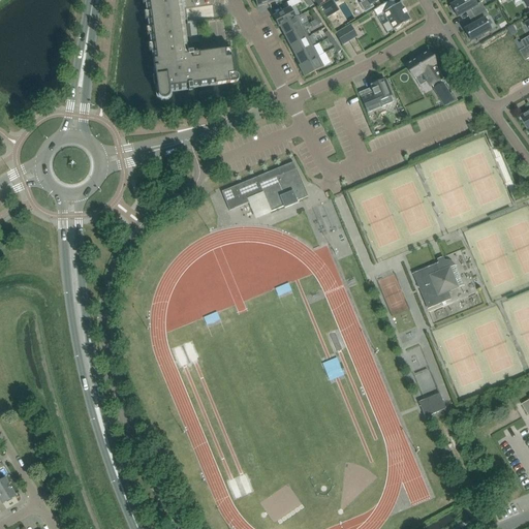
[(185,28),(181,0),(145,0),(158,93),(158,96),(159,97),(159,98),(160,99),(162,100),(165,100),(167,98),(169,96),(169,95),(169,94),(169,91),(188,89),(188,91),(193,91),(192,88),(229,84),(228,75),(234,74),(231,58),(226,58),(225,51),(198,54),(197,44),(187,45),(186,36),(189,35),(188,27),(185,28)]
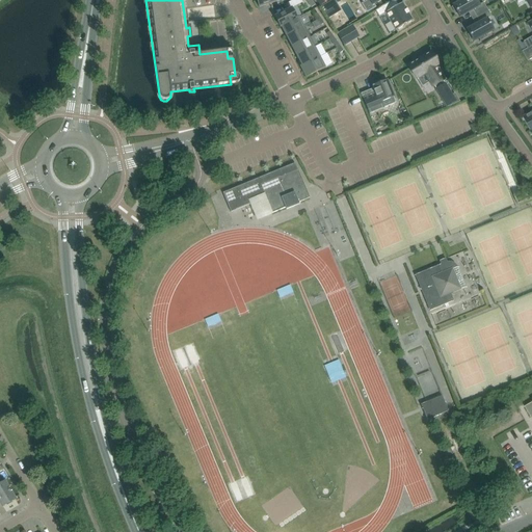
[(339,0),(333,0),(319,8),(322,14),(341,2),(339,0)]
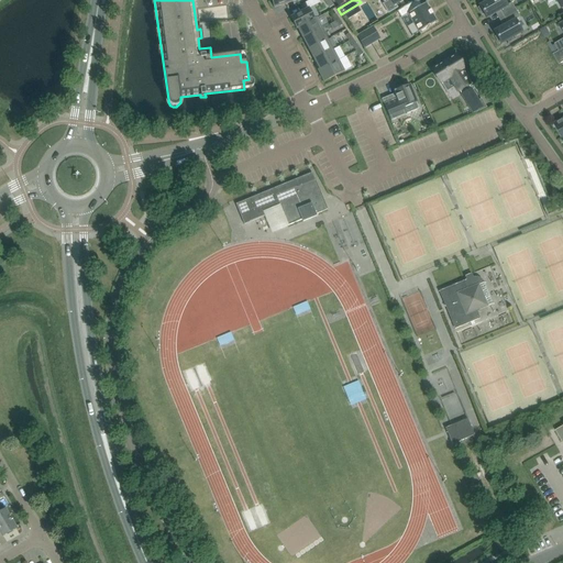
[(389,0),(383,4),(388,13),(398,8),(396,4),(403,0),(389,0)]
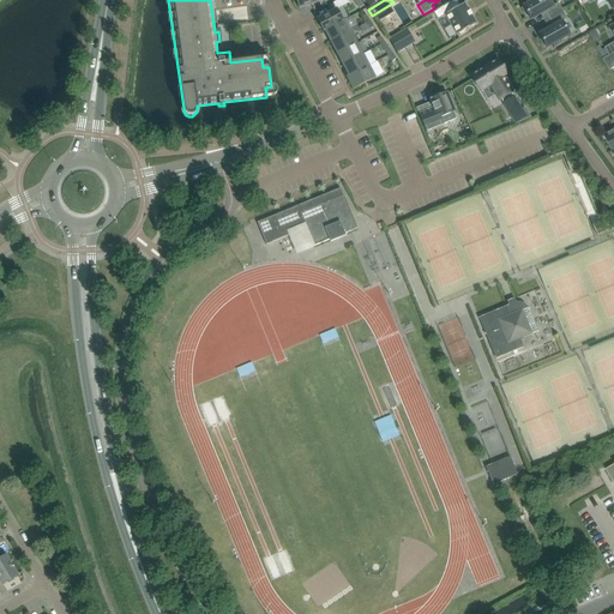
[(457,35),(459,34),(459,35),(467,31),(465,30),(476,24),(464,4),(461,6),(456,0),(453,0),(433,12),(438,20),(444,30),(451,25),(457,35)]
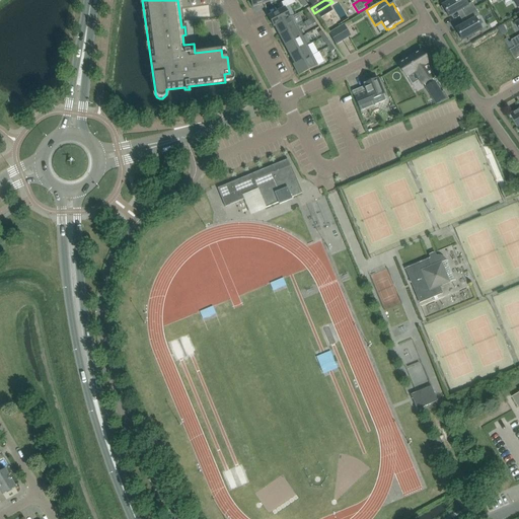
[(467,5),(464,0),(448,0),(447,0),(448,2),(442,5),(443,7),(441,7),(445,13),(446,12),(449,16),(461,10),(464,16),(475,9),(472,3),(467,5)]
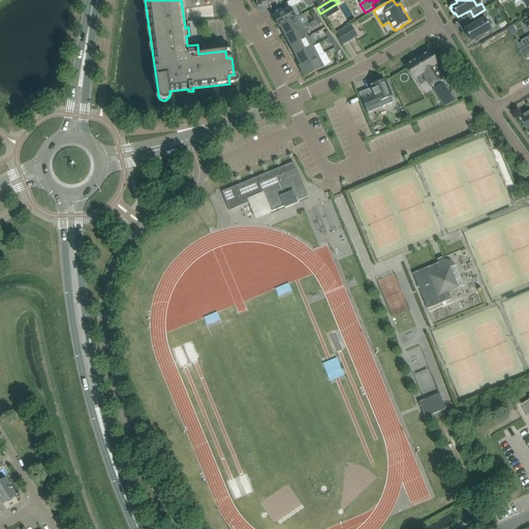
[(296,19),(294,18),(289,8),(273,17),(279,28),(280,27),(280,26),(296,19)]
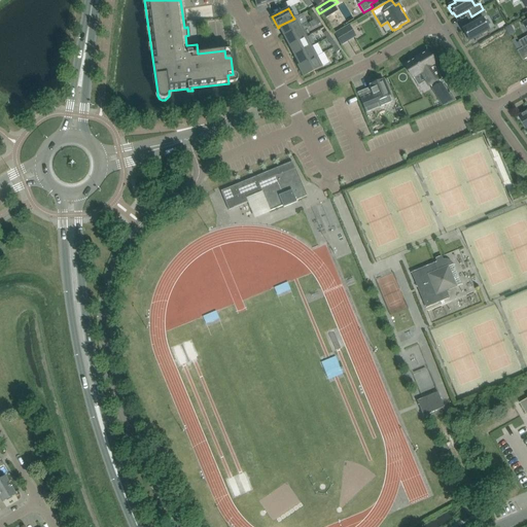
[(476,23),(462,30),(465,34),(464,35),(467,40),(468,40),(469,41),(475,38),(476,39),(483,35),(483,33),(489,30),(483,19),(487,16),(483,9),(471,16),(476,23)]
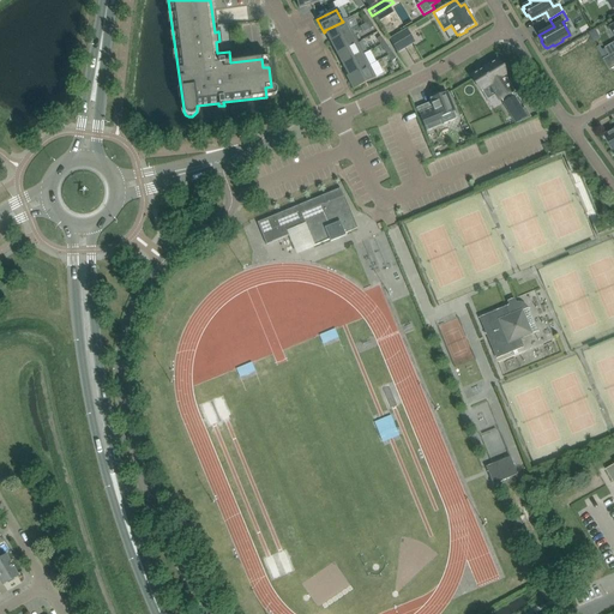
[(342,20),(343,22),(325,30),(325,31),(331,42),(351,31),(345,19),(342,20)]
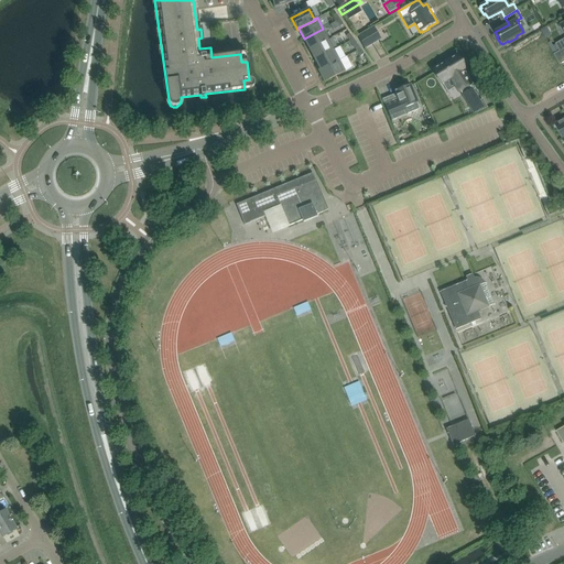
[(373,26),(357,36),(365,50),(381,40),(373,26)]
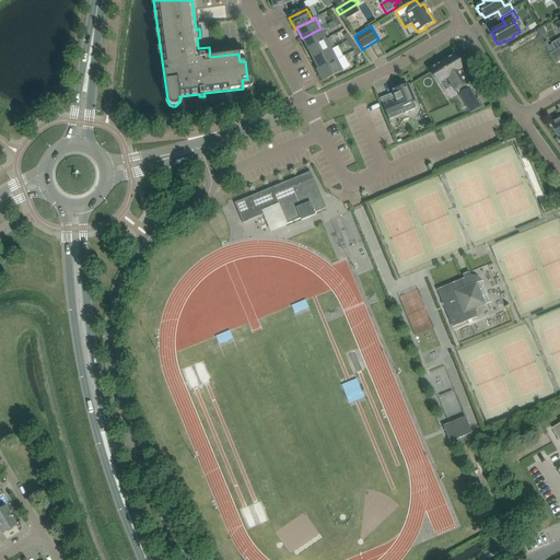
[(324,41),(327,39),(321,28),(302,38),(307,49),(324,41)]
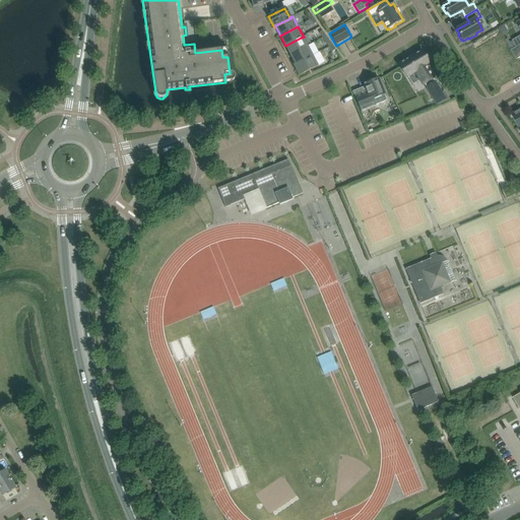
[(285,46),(290,55),(306,47),(305,47),(301,38),(285,46)]
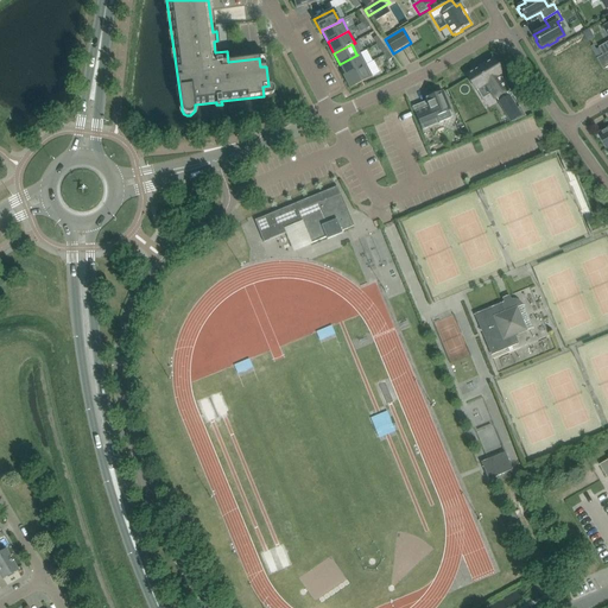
[(607,52),(605,56),(597,59),(605,70),(607,67),(607,52)]
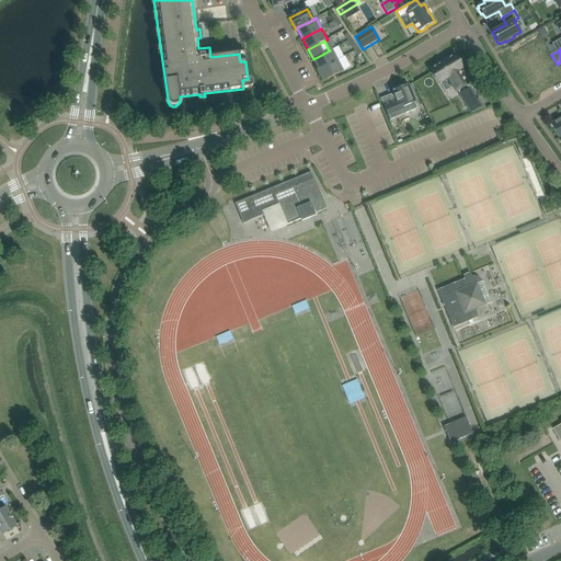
[(332,49),(329,50),(330,50),(313,59),(319,69),(319,70),(338,60),(332,49)]
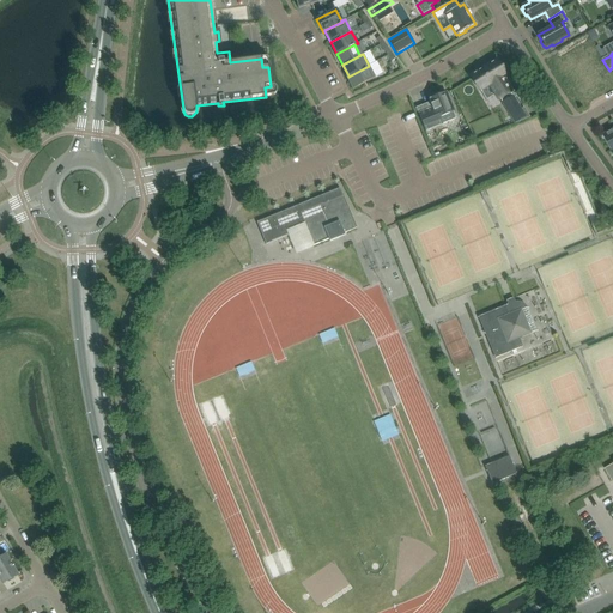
[(501,99),(511,93),(513,92),(503,77),(505,76),(496,61),(481,70),(480,68),(473,73),(473,74),(472,76),(480,90),(490,85),(496,95),(499,101),(501,99)]
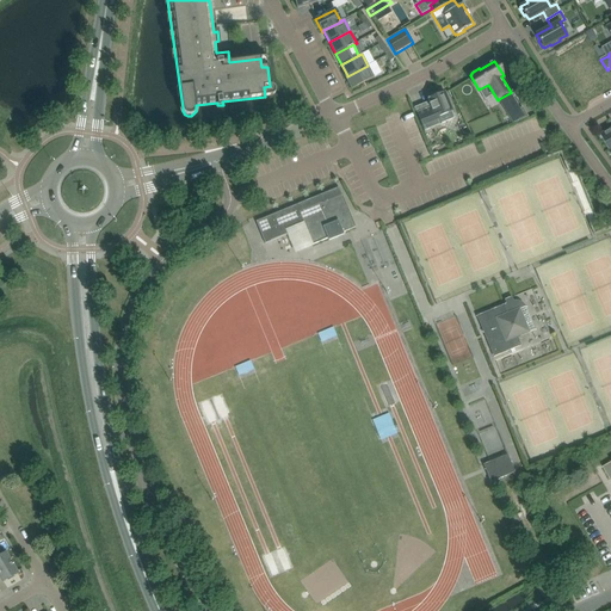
[(352,88),(375,78),(375,76),(369,65),(368,66),(347,76),(347,75),(346,76),(352,88)]
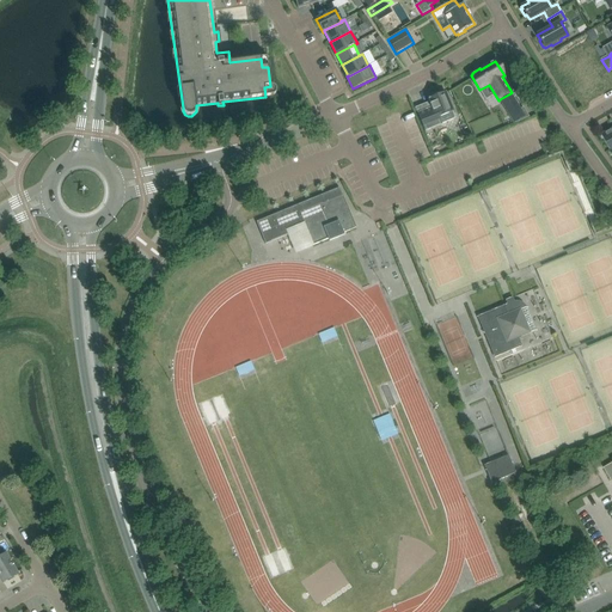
[(424,111),(417,114),(420,118),(422,126),(424,132),(456,118),(453,112),(445,92),(435,97),(429,99),(428,99),(428,101),(429,101),(429,103),(422,105),(424,111)]
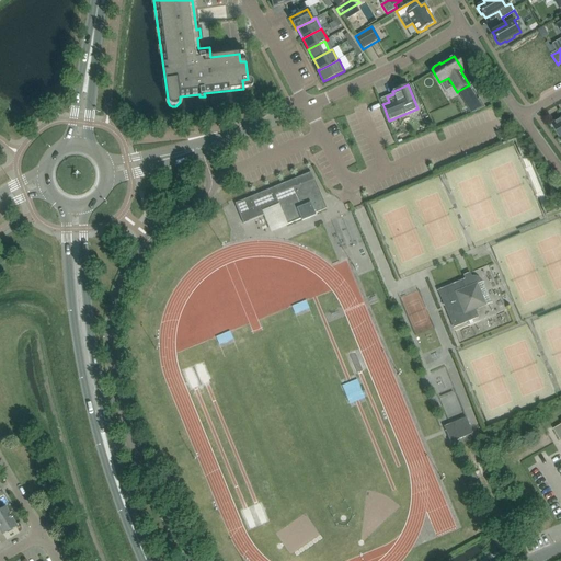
[(471,113),(485,107),(480,99),(477,100),(467,106),(471,113)]
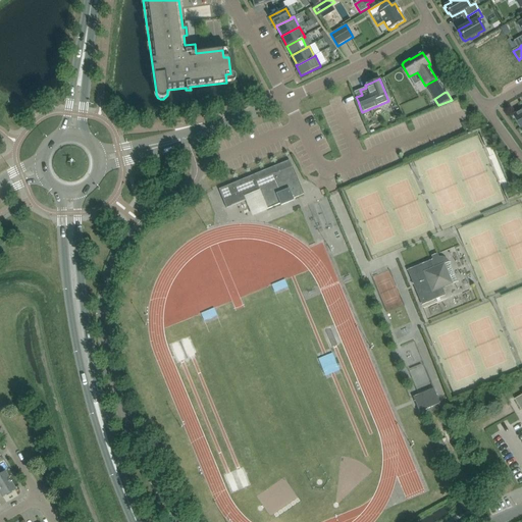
[(267,210),(280,204),(280,206),(294,201),(293,199),(304,194),(296,174),(295,174),(290,160),(218,190),(226,208),(247,200),(246,198),(260,193),(267,210)]
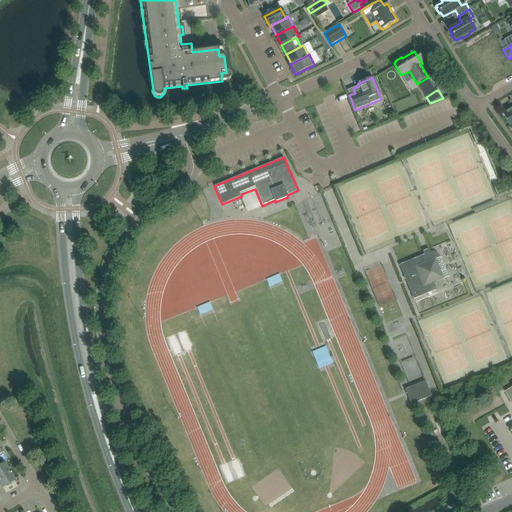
[(399,265),(411,293),(417,291),(420,297),(437,290),(434,282),(443,278),(435,259),(440,257),(439,255),(438,254),(436,253),(434,252),(432,252),(430,252),(423,256),(422,255),(399,265)]
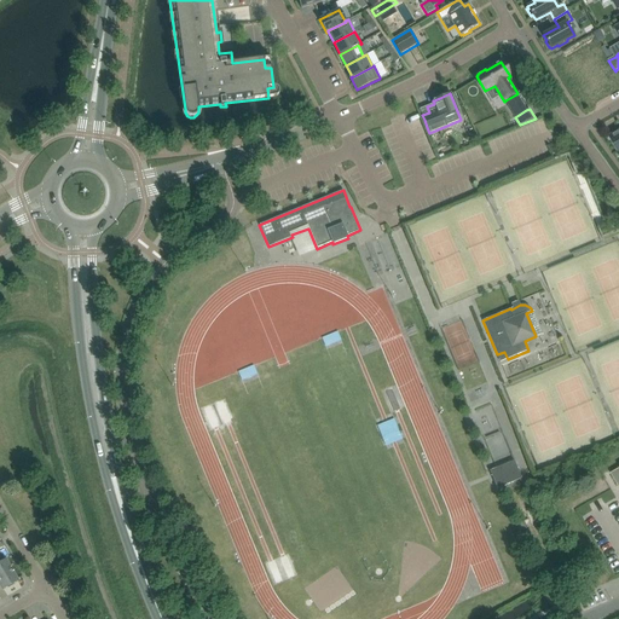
[(504,352),(497,354),(501,362),(508,359),(504,352)]
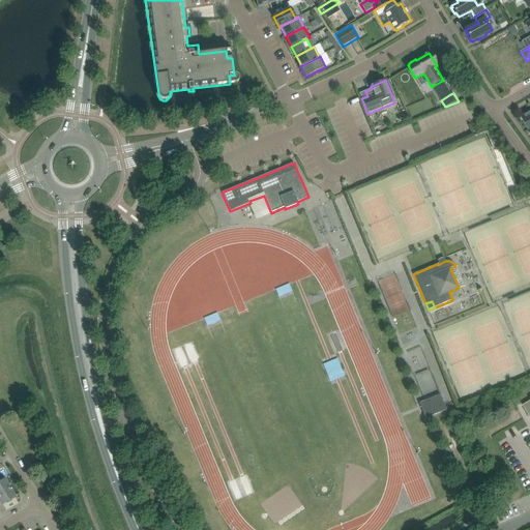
[(324,363),(329,381),(345,376),(339,358),(324,363)]
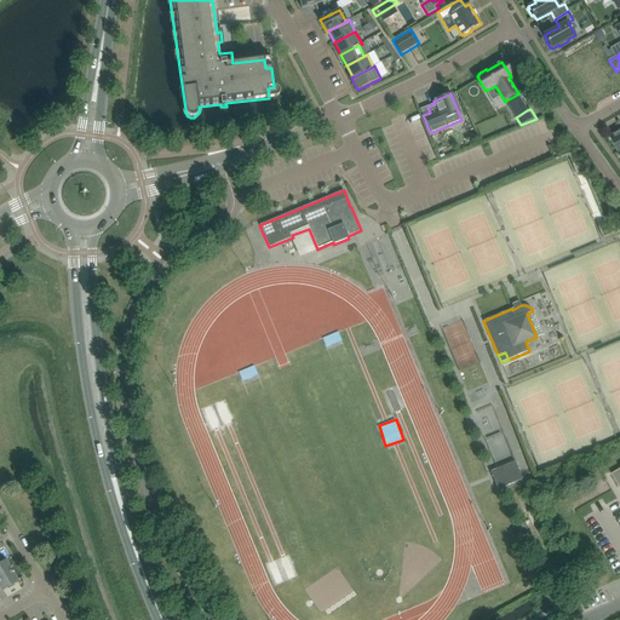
[(498,489),(503,488),(522,480),(515,461),(491,471),(498,489)]
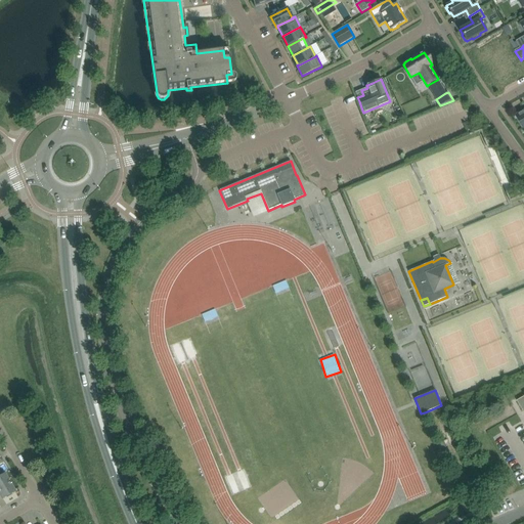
[(0,493),(3,498),(5,497),(7,497),(12,495),(12,493),(15,491),(5,474),(0,476),(0,493)]
